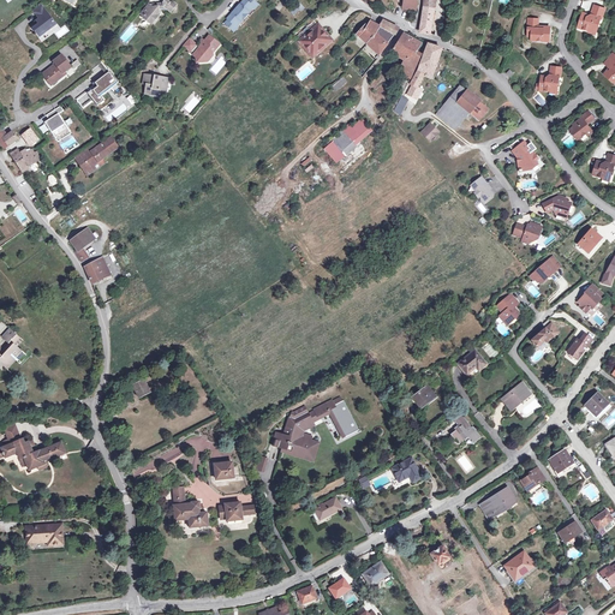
[(226,21),(224,24),(232,31),(236,28),(238,25),(239,27),(252,12),(251,10),(252,9),(256,5),(251,0),(244,0),(243,0),(242,0),(236,9),(233,11),(226,19),(226,21)]
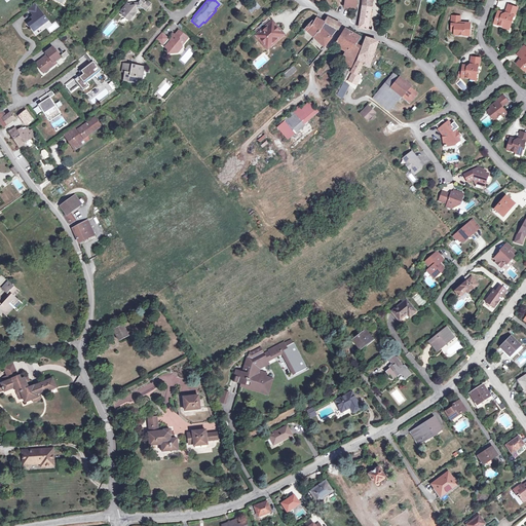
[(259,6),(256,2),(247,10),(251,14),(259,6)]
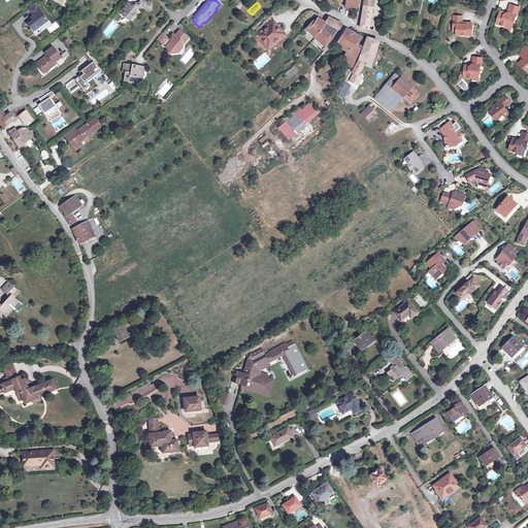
[(144,3),(140,7),(141,12),(143,12),(146,14),(152,8),(144,3)]
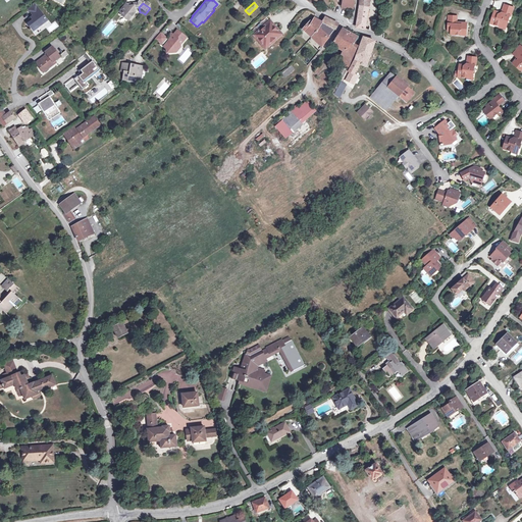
[(498,12),(493,11),(490,21),(499,24),(500,22),(505,23),(509,13),(510,14),(513,6),(504,3),(501,11),(498,12)]
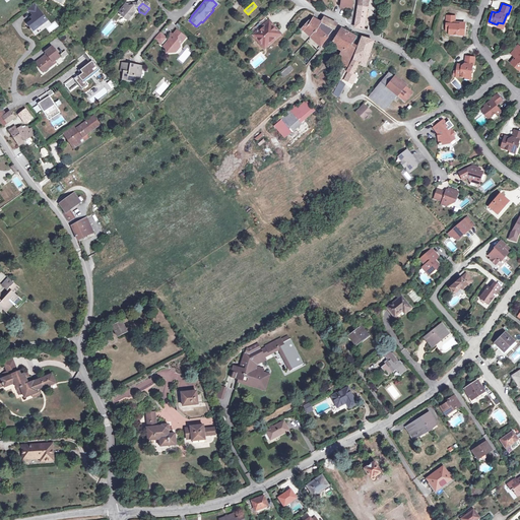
[(34,20),(30,22),(33,25),(30,27),(35,33),(40,28),(39,27),(42,25),(43,26),(48,22),(35,4),(28,9),(34,16),(30,17),(34,20)]
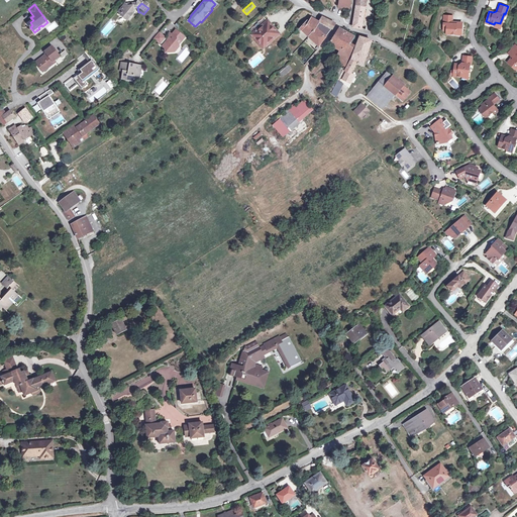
[(366,6),(356,5),(353,26),(363,28),(366,6)]
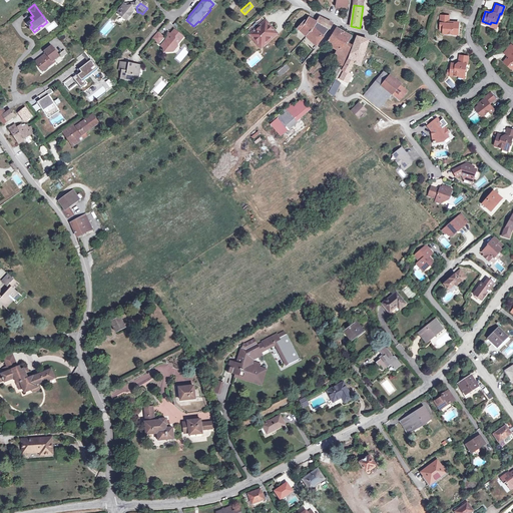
[(124,8),(123,7),(117,15),(120,18),(119,19),(125,24),(126,23),(127,23),(132,17),(131,16),(132,15),(132,12),(132,7),(124,8)]
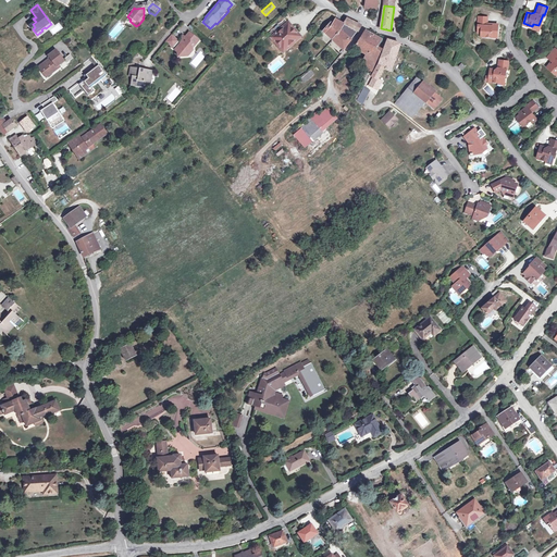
[(487,15),(479,15),(479,28),(482,28),(482,31),(481,34),(491,35),(491,33),(496,33),(497,23),(487,22),(487,15)]
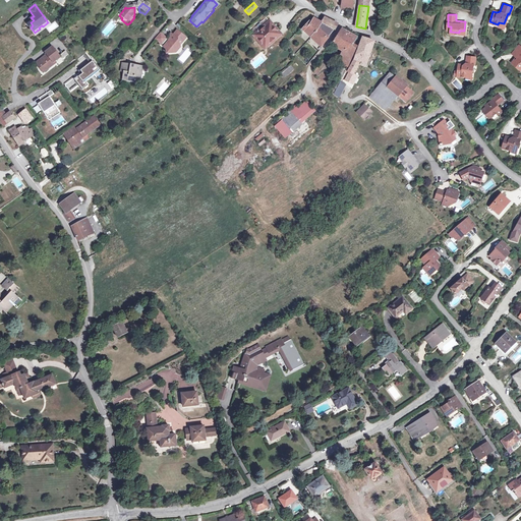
[(253,29),(256,33),(253,35),(265,48),(280,34),(270,21),(266,17),(253,29)]
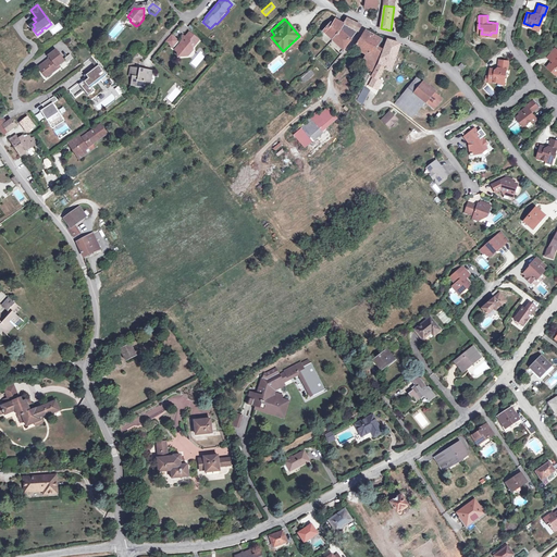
[(346,19),(343,24),(358,32),(361,26),(350,20),(346,19)]
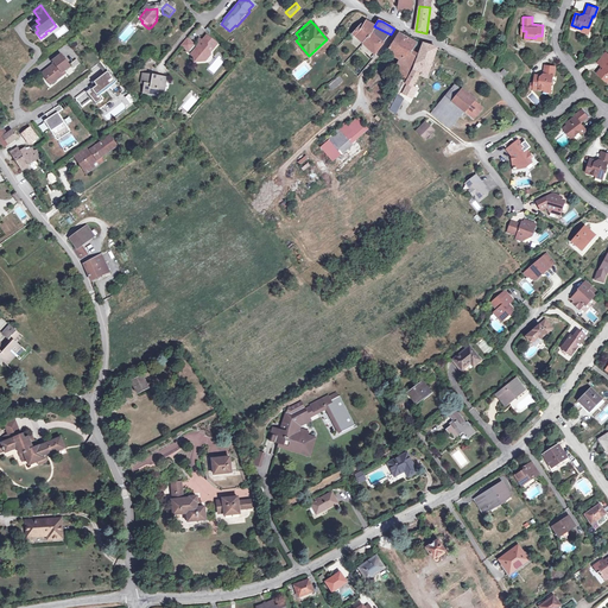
[(354,33),(353,35),(374,55),(390,36),(375,27),(373,27),(374,26),(366,21),(360,31),(358,29),(354,33)]
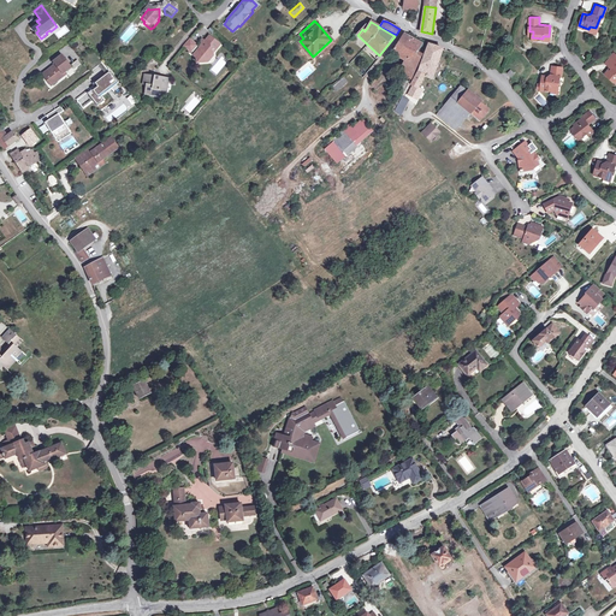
[(401,40),(396,46),(391,53),(404,60),(407,61),(412,52),(402,47),(408,37),(403,34),(401,40)]
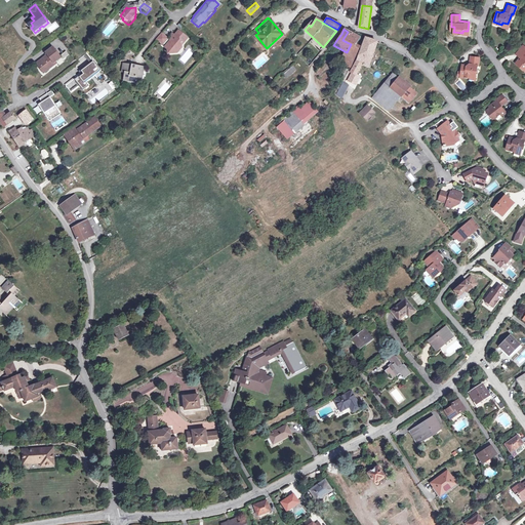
[(161,34),(156,40),(167,50),(167,54),(175,53),(174,51),(176,49),(180,49),(180,46),(180,44),(186,38),(178,32),(174,36),(172,34),(171,40),(169,41),(161,34)]
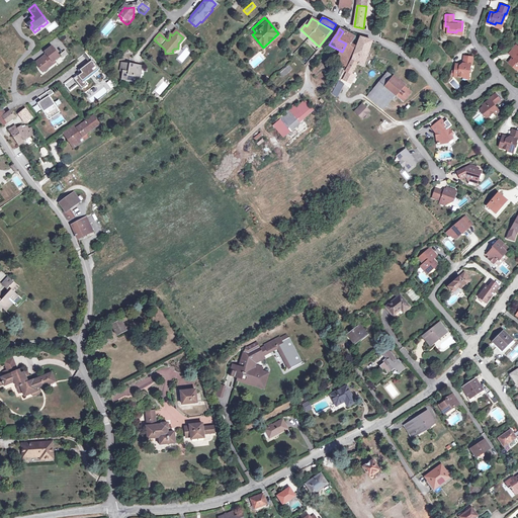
[(354,37),(343,31),(338,39),(346,44),(349,46),(350,44),(354,37)]
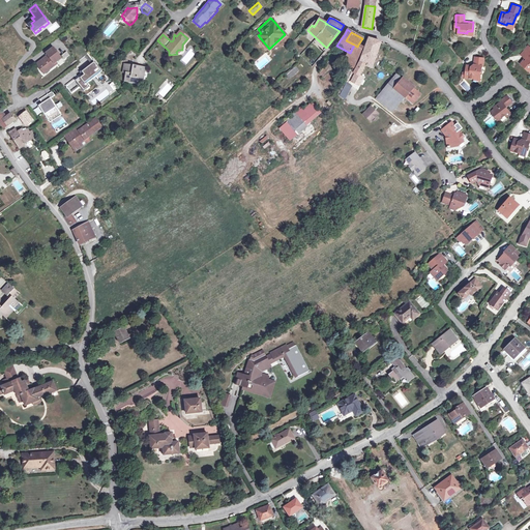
[(380,42),(369,38),(359,60),(365,63),(367,64),(366,65),(372,67),(380,42)]
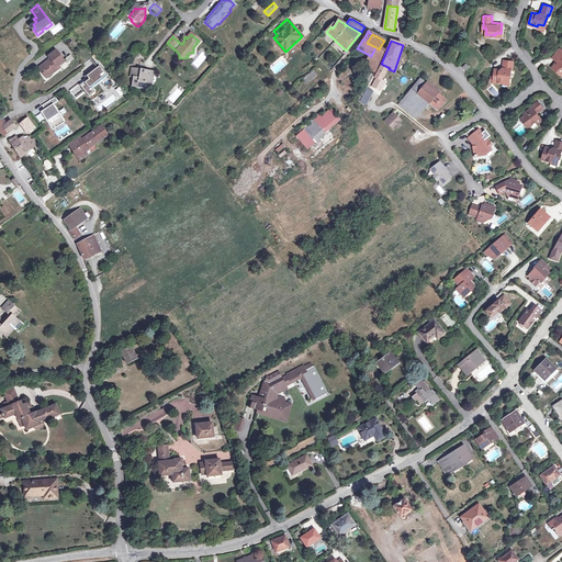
[(90,59),(98,68),(100,66),(85,47),(75,56),(82,66),(90,59)]
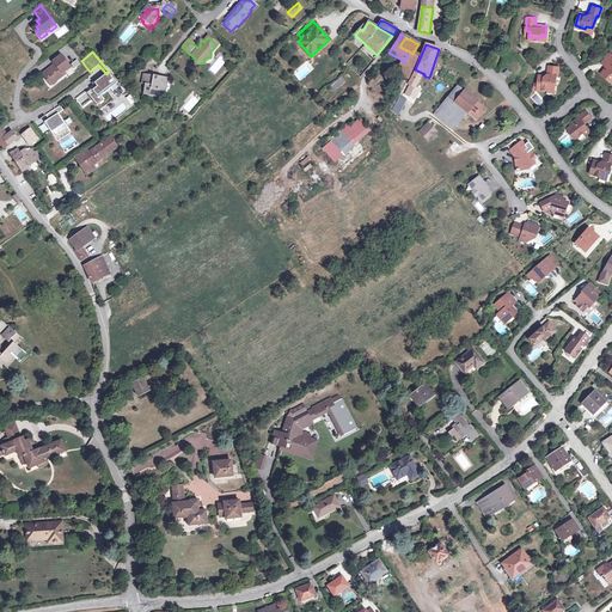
[(404,61),(402,60),(398,67),(405,71),(405,68),(409,69),(410,67),(412,68),(414,66),(409,63),(412,56),(412,54),(409,51),(404,61)]
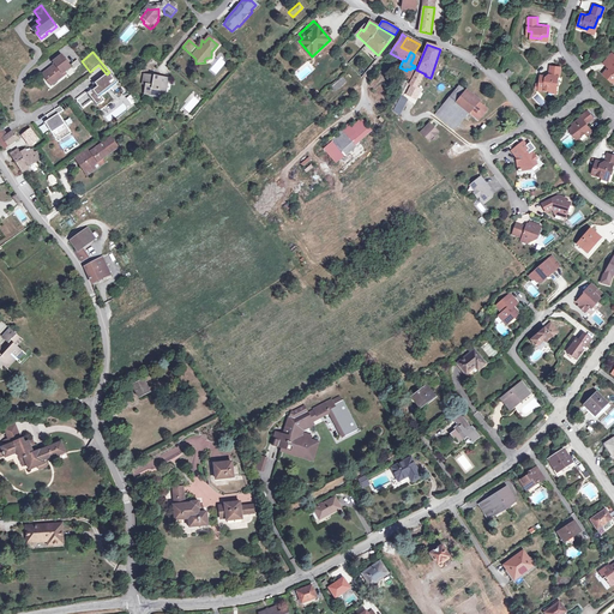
[(603,62),(608,66),(602,73),(613,83),(613,79),(613,55),(611,54),(603,62)]
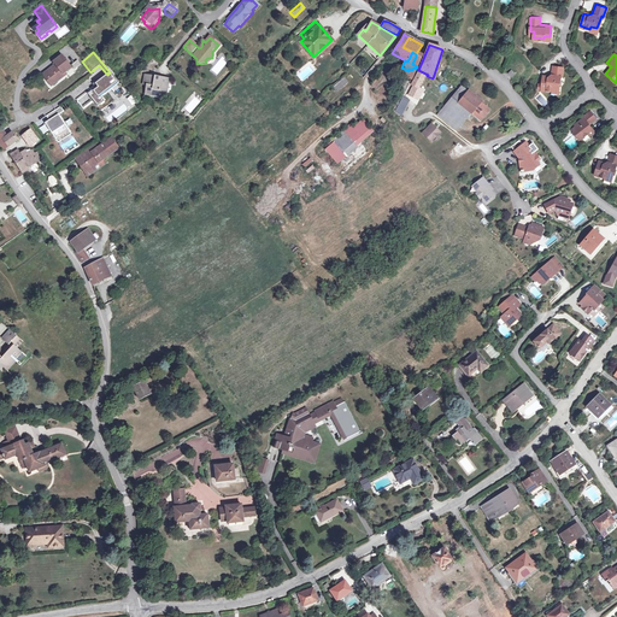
[(53,63),(56,66),(46,75),(53,84),(64,76),(63,75),(71,68),(63,56),(53,63)]
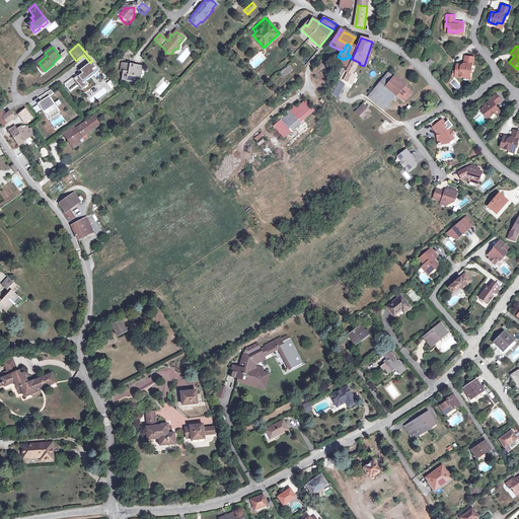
[(65,50),(60,55),(64,59),(69,54),(65,50)]
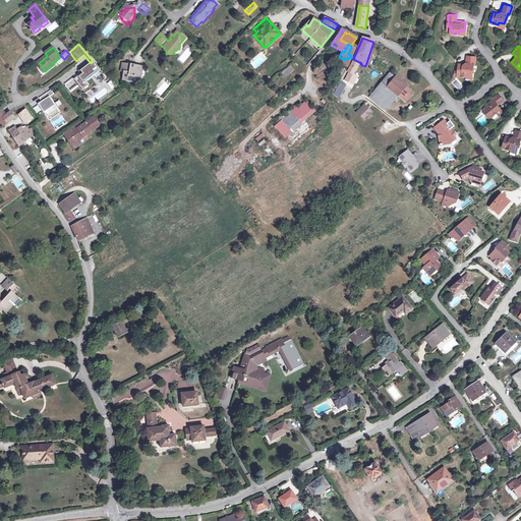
[(474,55),(465,54),(464,60),(461,63),(456,62),(455,68),(452,68),(451,71),(454,72),(463,74),(463,72),(469,73),(471,62),(472,62),(474,55)]
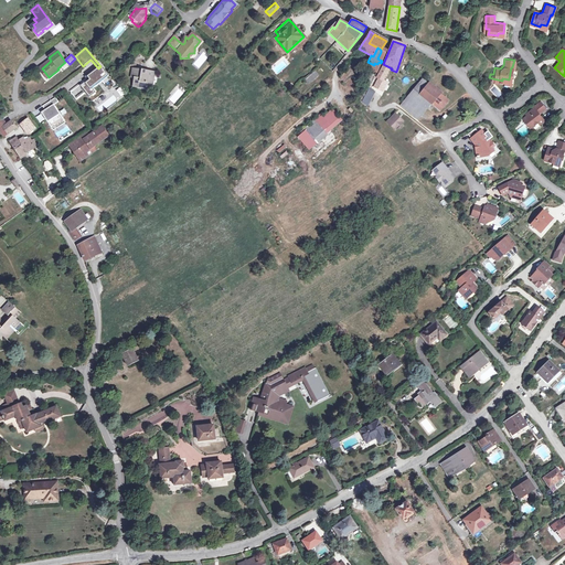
[(368,62),(365,66),(370,70),(376,73),(380,67),(381,63),(379,62),(377,64),(374,63),(374,65),(368,62)]
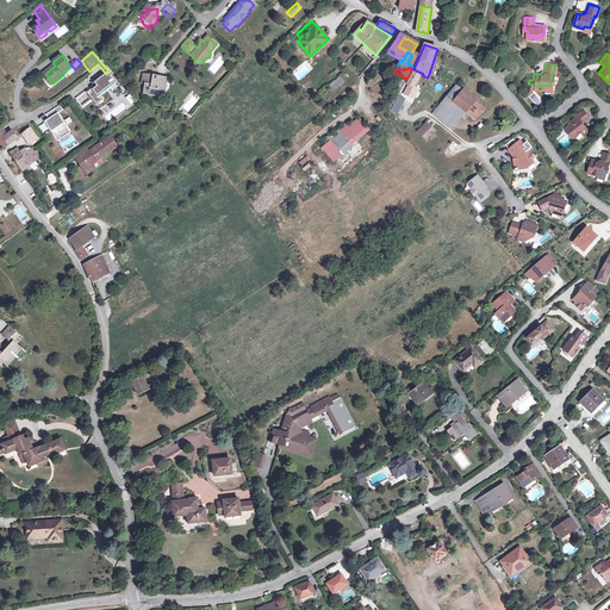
[(421,73),(414,69),(406,83),(412,87),(421,73)]
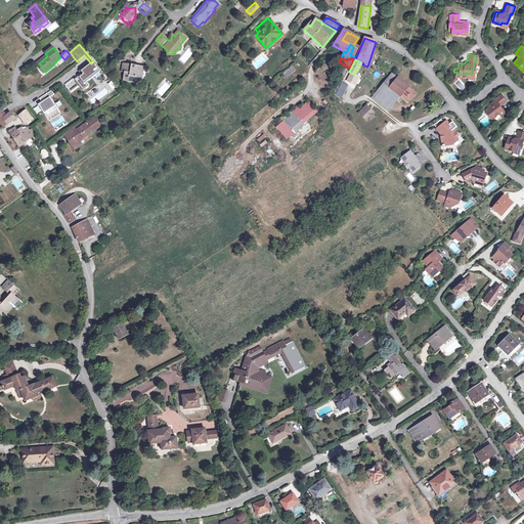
[(75,80),(83,91),(89,86),(85,82),(94,75),(98,80),(102,77),(95,67),(96,66),(93,61),(91,63),(81,71),(84,74),(80,77),(79,76),(75,80)]
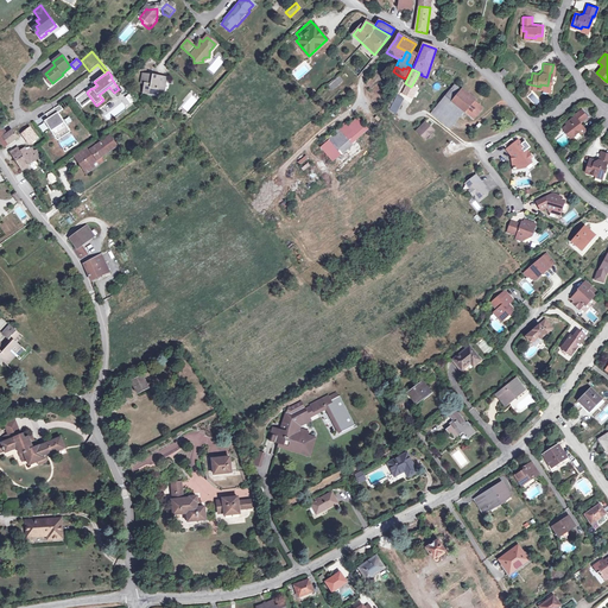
[(145,75),(144,84),(143,94),(156,96),(157,90),(163,90),(165,78),(145,75)]
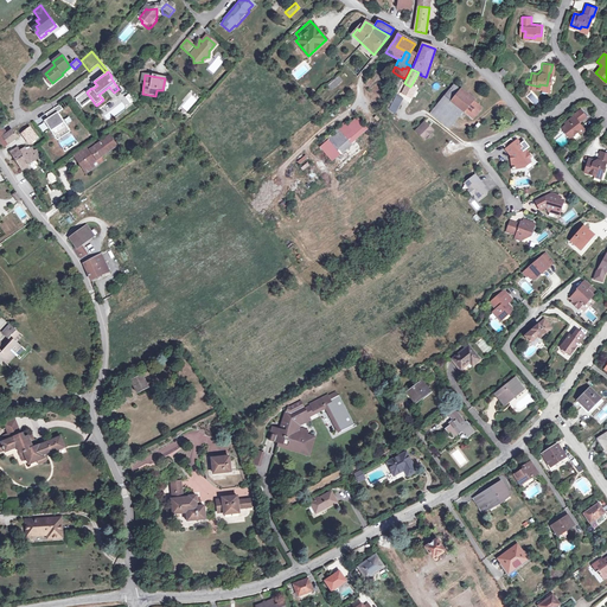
[(112,76),(110,77),(119,89),(114,93),(117,97),(123,93),(112,76)]
